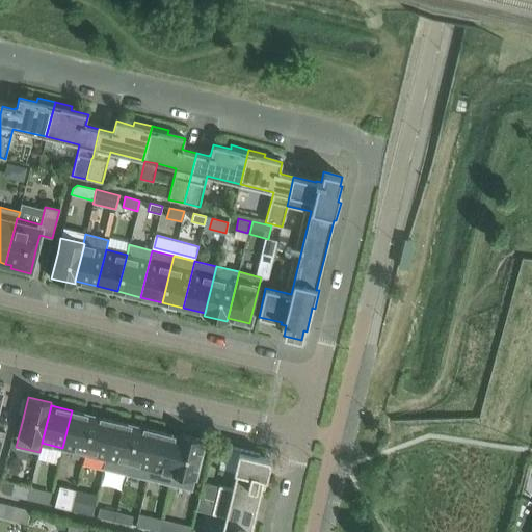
[(84,453),(94,417),(72,410),(62,448),(84,453)]
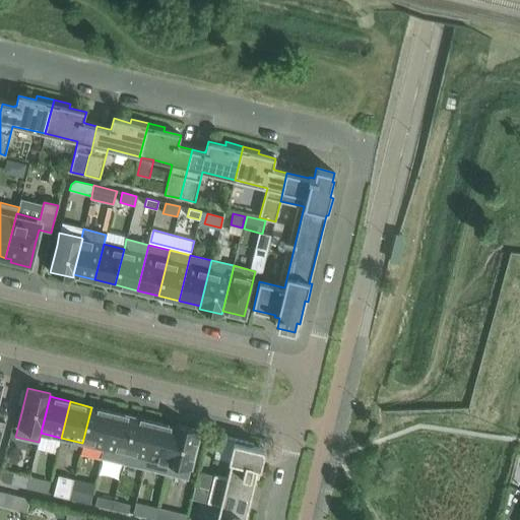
[(82,443),(104,448),(112,412),(91,407),(82,443)]
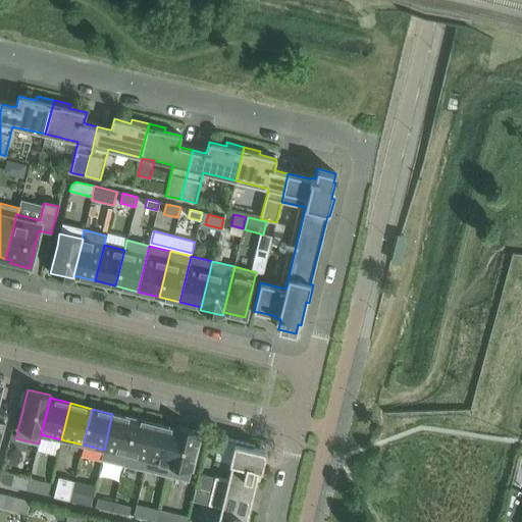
[(123,465),(134,419),(112,414),(104,450),(101,459),(123,465)]
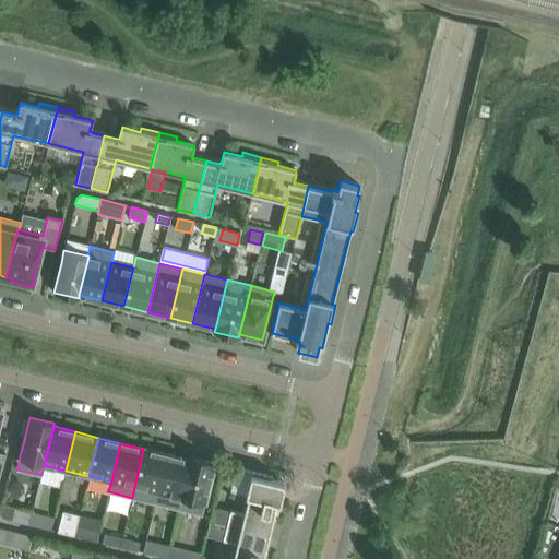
[(132,498),(154,503),(166,454),(143,449),(132,498)]
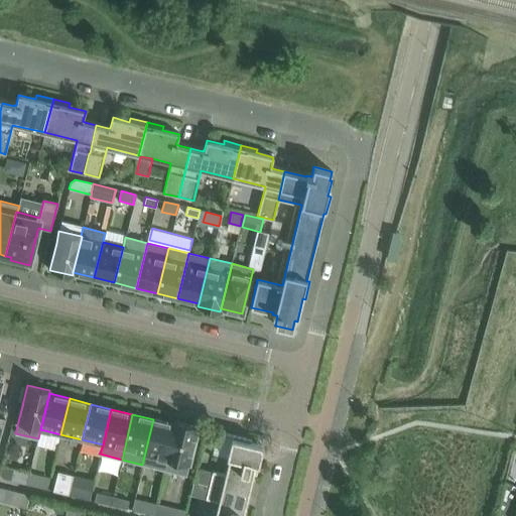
[(163,470),(174,424),(153,419),(142,465),(163,470)]
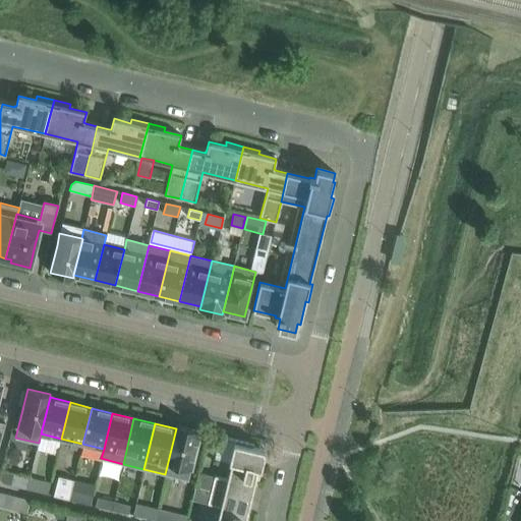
[(177,425),(176,428),(165,474),(188,479),(200,430),(177,425)]
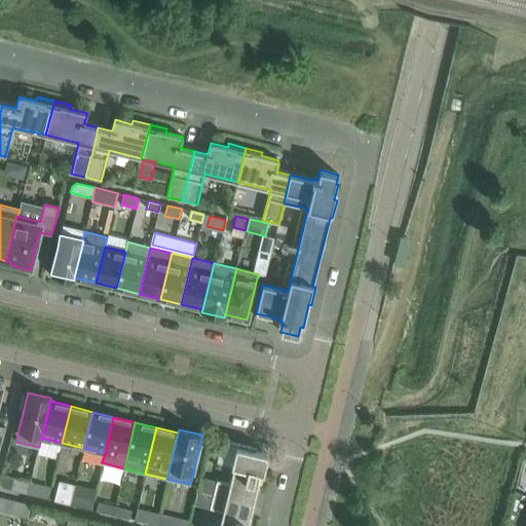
[(213,494),(238,500),(253,504),(258,483),(261,484),(268,456),(266,455),(267,454),(256,451),(256,448),(236,444),(231,466),(233,466),(229,484),(217,480),(213,494)]
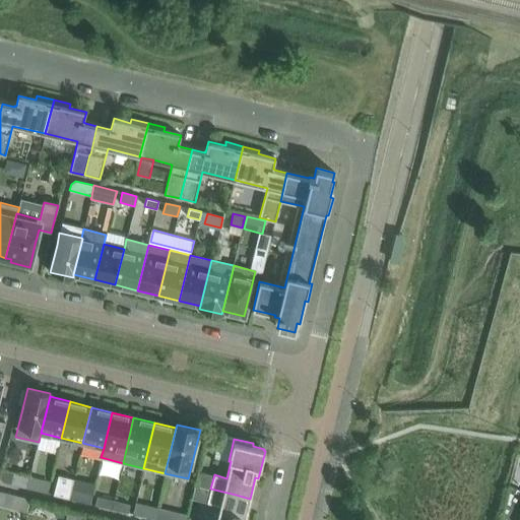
[(13,472),(10,484),(26,488),(29,476),(13,472)]
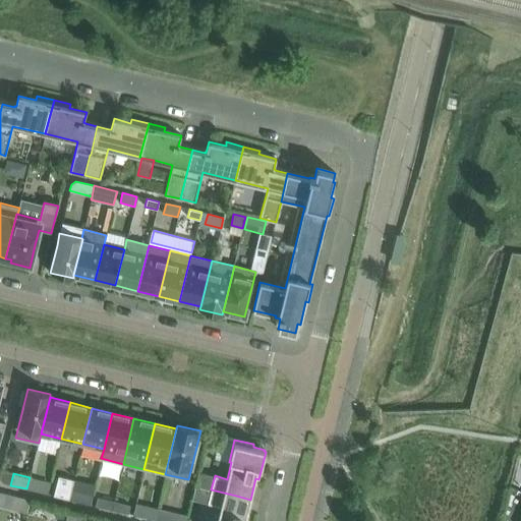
[(53,496),(69,500),(74,479),(58,475),(53,496)]
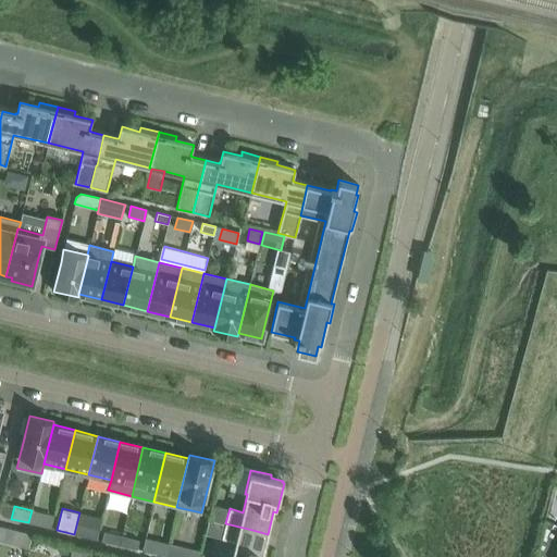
[(74,534),(96,540),(100,522),(78,517),(74,534)]
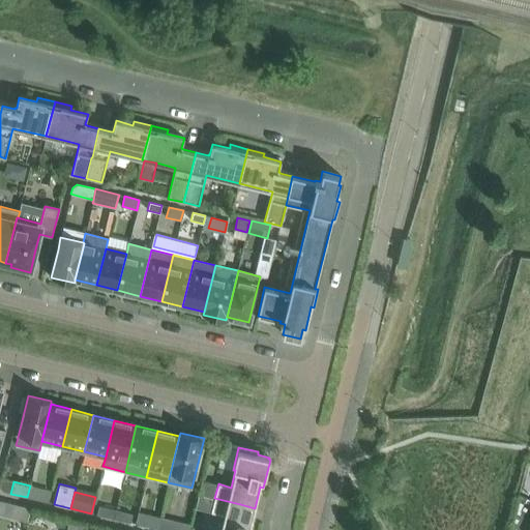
[(253,521),(255,508),(240,504),(214,498),(211,512),(225,516),(221,529),(252,529),(253,529),(251,529),(253,521)]
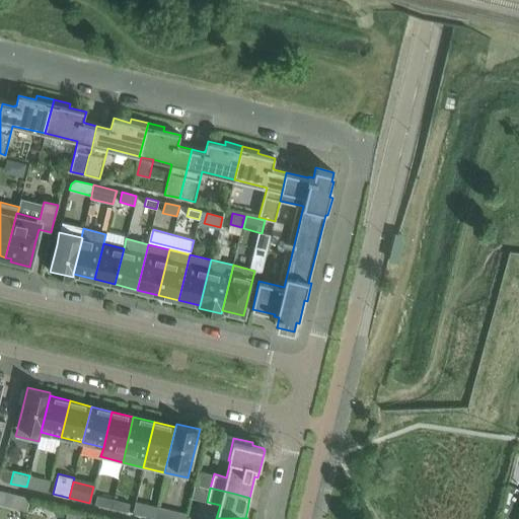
[(8,491),(0,489),(0,498),(4,500),(7,498),(8,491)]
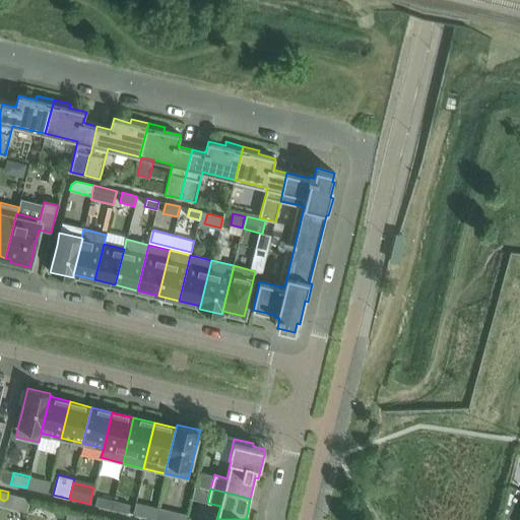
[(94,505),(112,509),(114,500),(96,496),(94,505)]
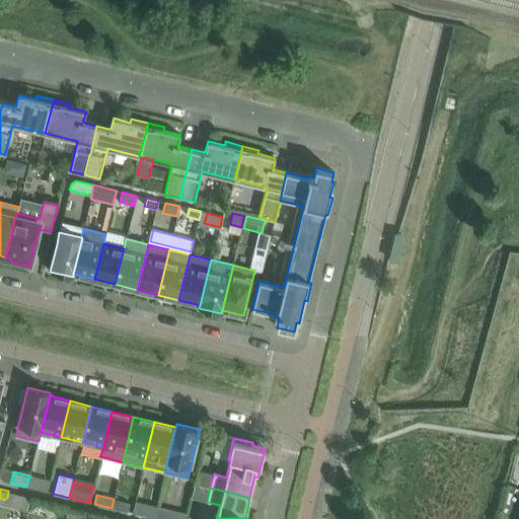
[(130,503),(114,499),(112,508),(128,512),(130,503)]
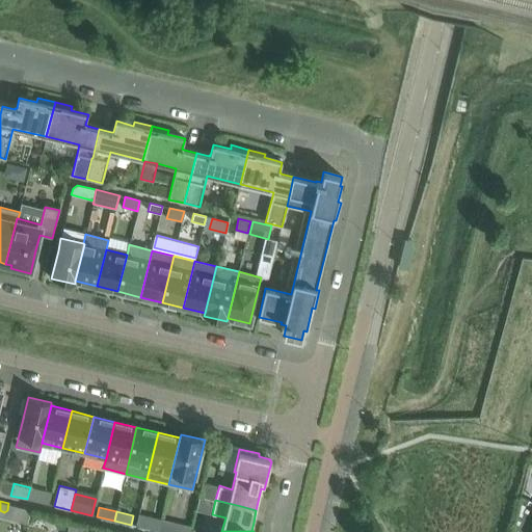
[(144,528),(158,531),(160,523),(161,517),(148,514),(144,528)]
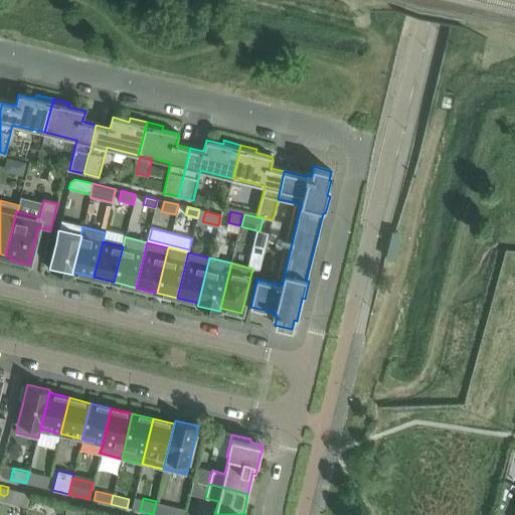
[(56,503),(54,511),(65,514),(67,506),(56,503)]
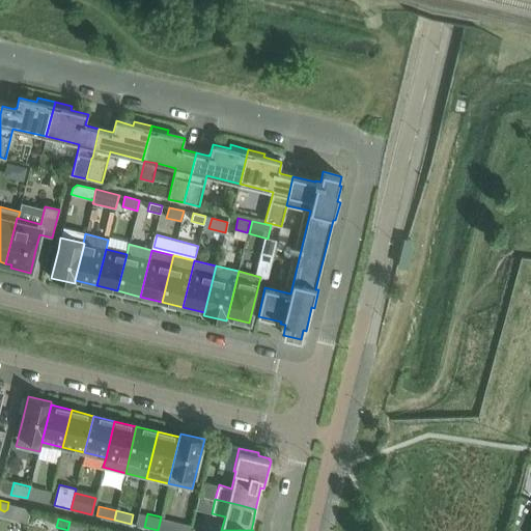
[(67,530),(82,530),(84,523),(71,520),(70,522),(67,530)]
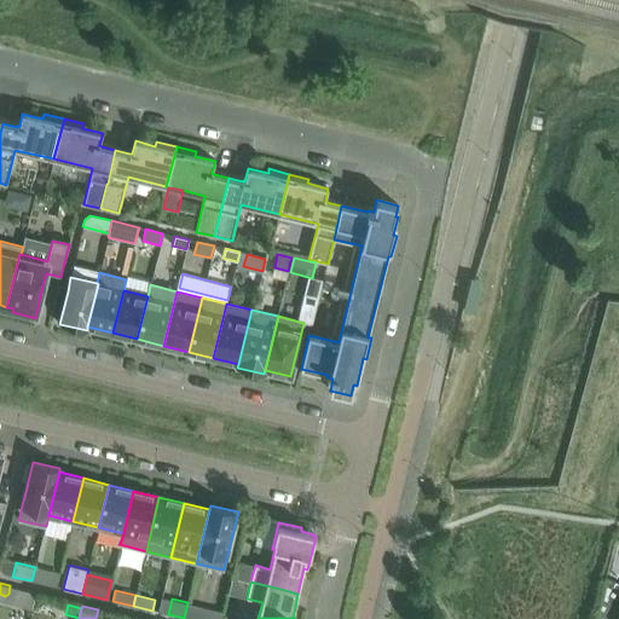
[(221,618),(186,608),(184,618),(183,618),(221,618)]
